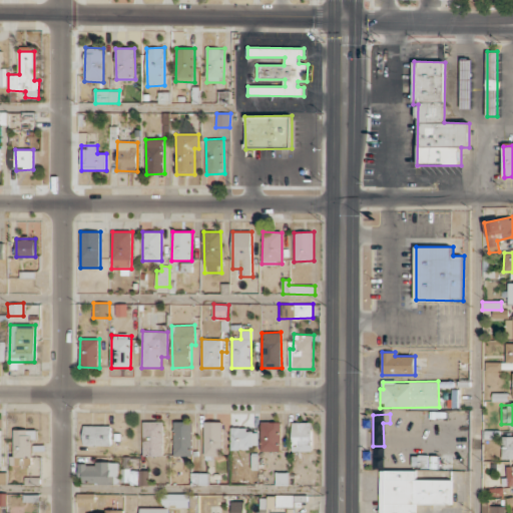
[(173,456),(192,456),(193,421),(174,421),(173,456)]
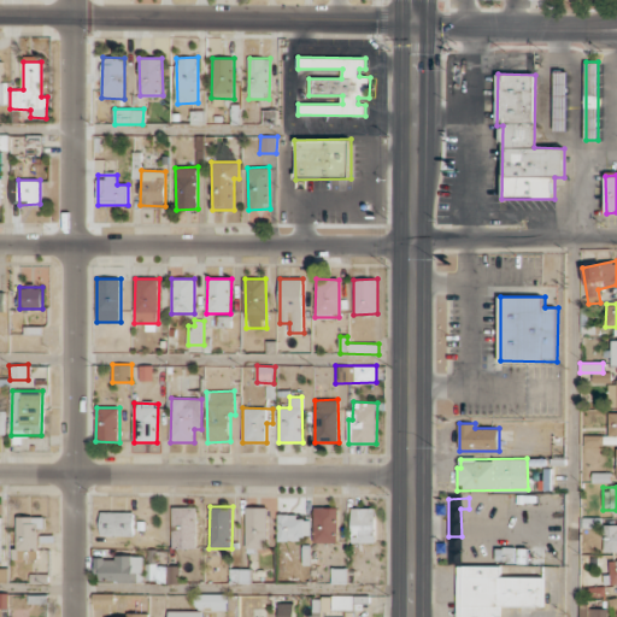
[(172,548),(197,548),(197,507),(171,507),(172,548)]
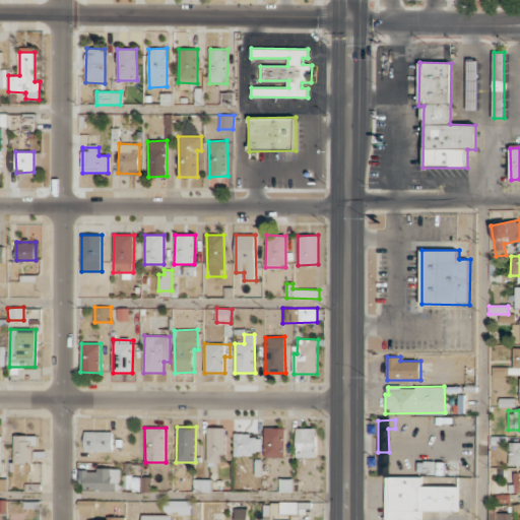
[(225,462),(225,428),(207,428),(207,462),(225,462)]
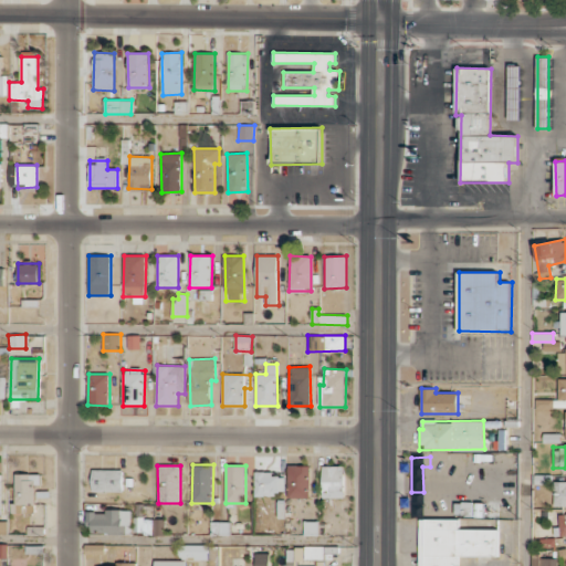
[(287,498),(310,498),(311,465),(287,465),(287,498)]
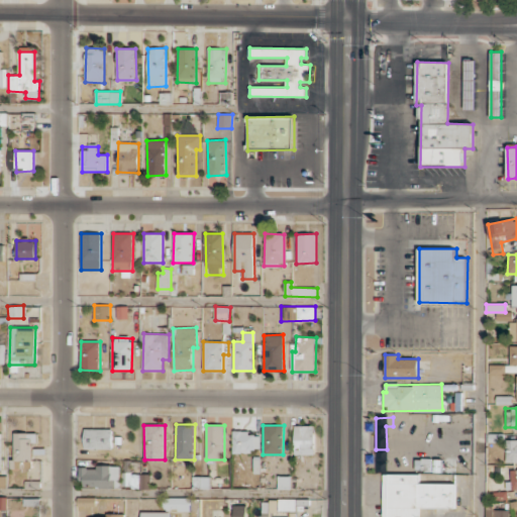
[(315,454),(315,425),(295,426),(295,454),(315,454)]
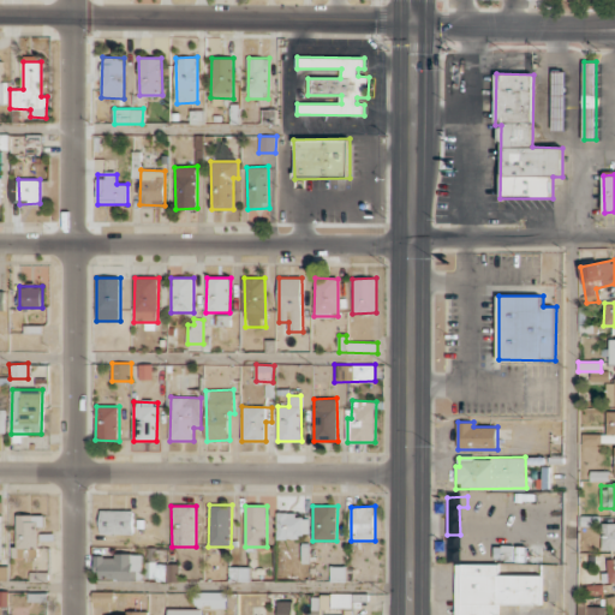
[(101,535),(133,533),(133,509),(100,511),(101,535)]
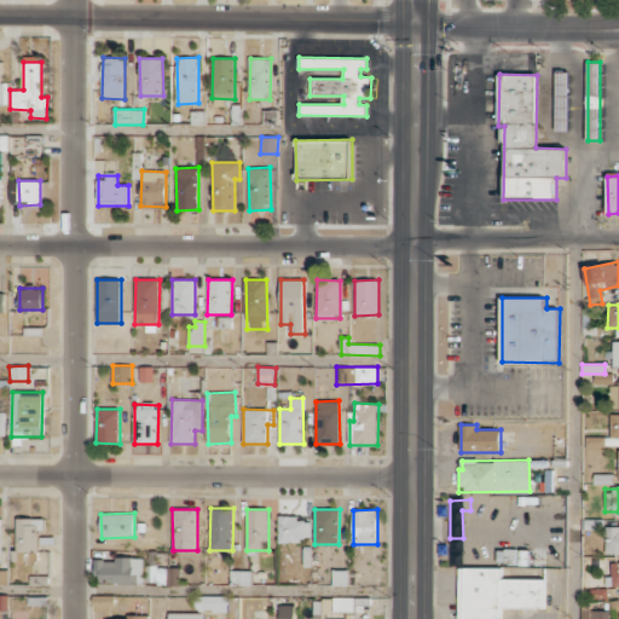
[(299,515),(278,516),(279,542),(312,541),(311,521),(299,521),(299,515)]
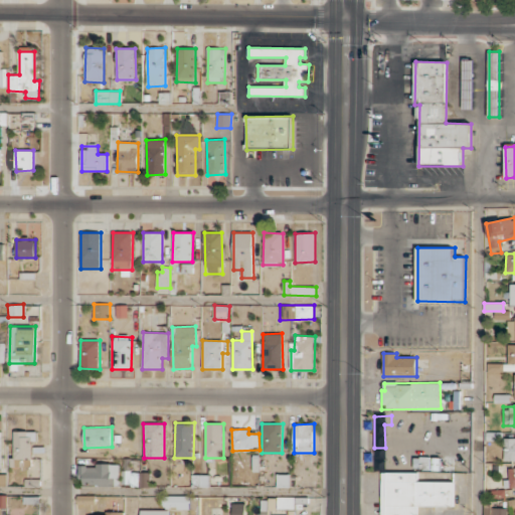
[(37,431),(13,432),(14,459),(10,459),(10,469),(32,468),(32,442),(37,442),(37,431)]
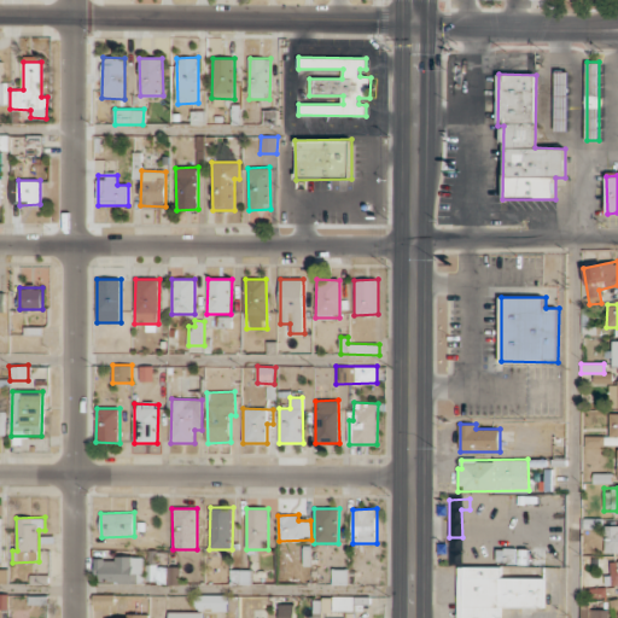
[(604,553),(617,552),(617,525),(604,525),(604,553)]
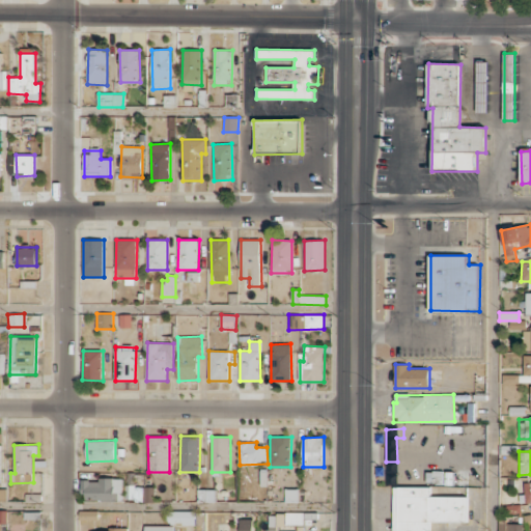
[(155,486),(141,487),(140,474),(129,475),(129,481),(126,481),(127,502),(155,501),(155,486)]
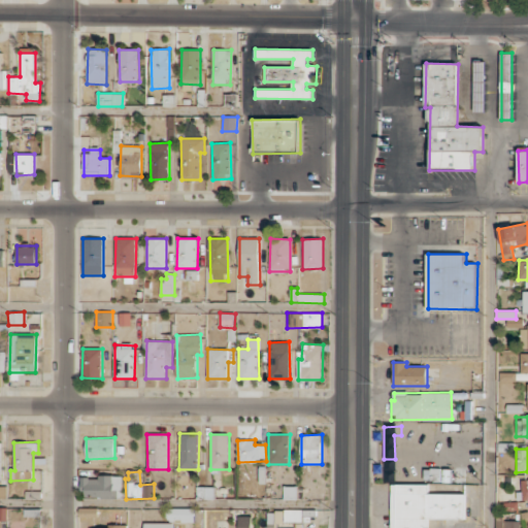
[(123,476),(81,476),(81,498),(123,498),(123,476)]
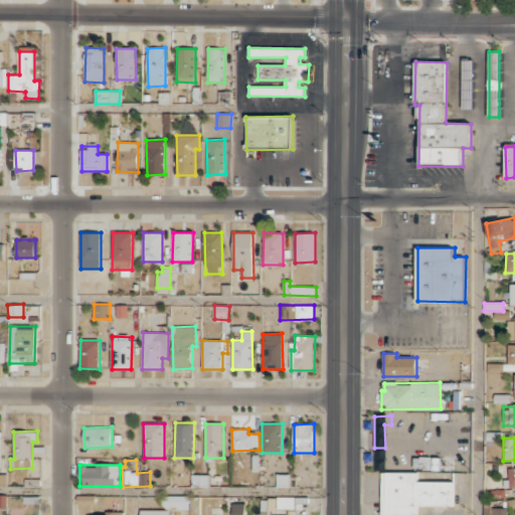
[(454,482),(417,481),(417,473),(382,472),(381,514),(416,514),(417,506),(454,506),(454,482)]
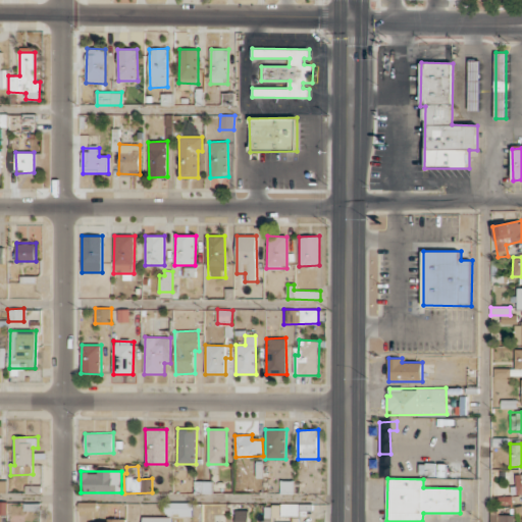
[(280,494),(294,494),(294,481),(280,480),(280,494)]
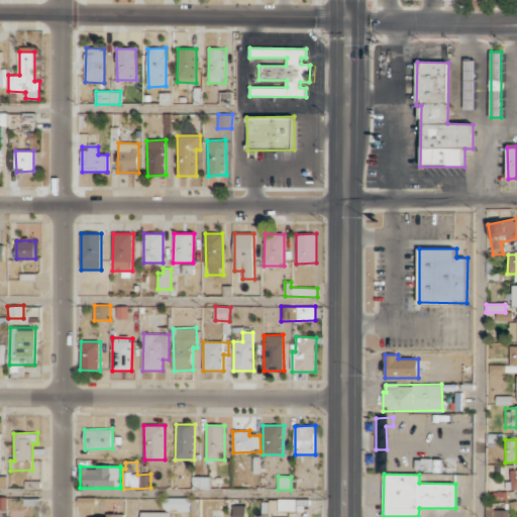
[(209,478),(195,477),(195,481),(203,481),(203,485),(196,485),(196,488),(209,488),(209,478)]
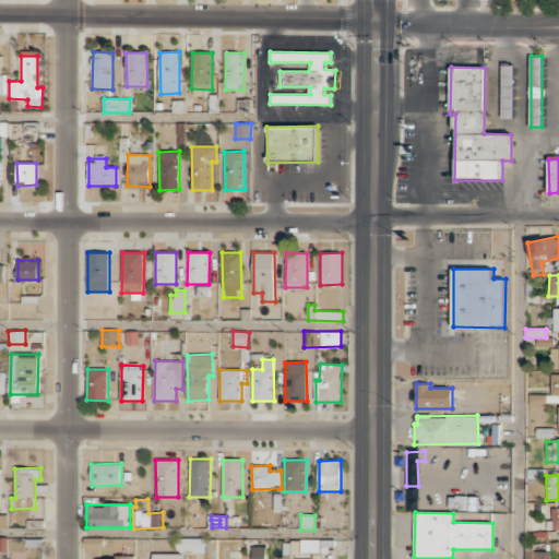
[(104,537),(83,538),(84,547),(104,547),(104,537)]
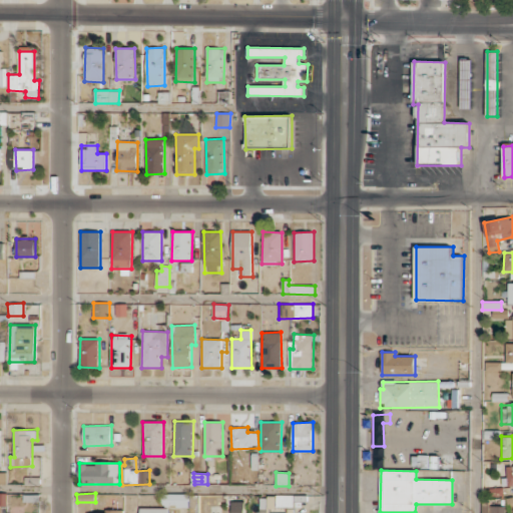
[(139,508),(139,512),(167,512),(168,507),(188,507),(188,494),(162,494),(161,508),(139,508)]
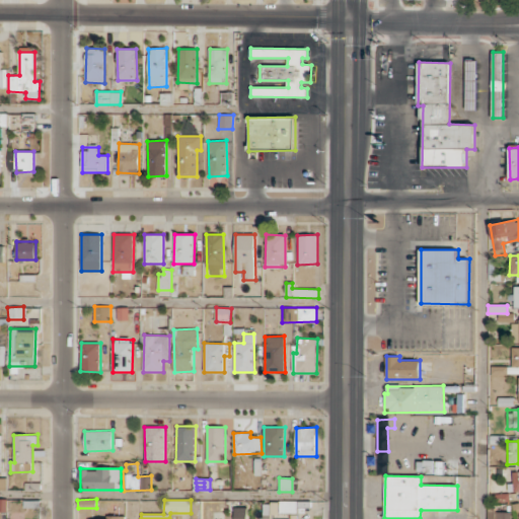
[(297,501),(274,502),(275,512),(297,512),(297,501)]
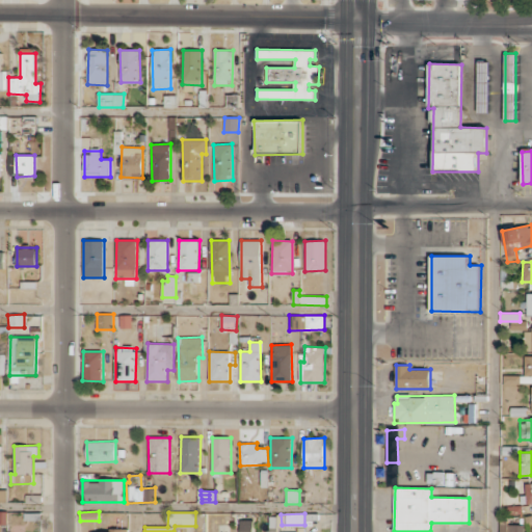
[(253,531),(253,520),(240,520),(239,531),(253,531)]
